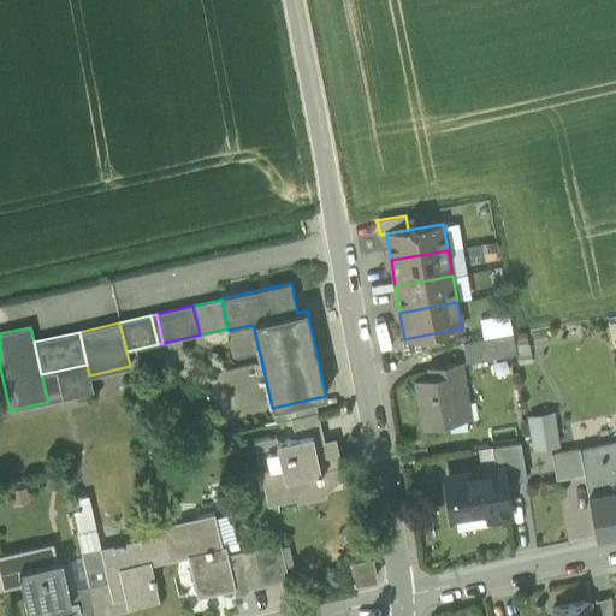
[(400,341),(402,354),(431,349),(427,335),(404,339),(400,341)]
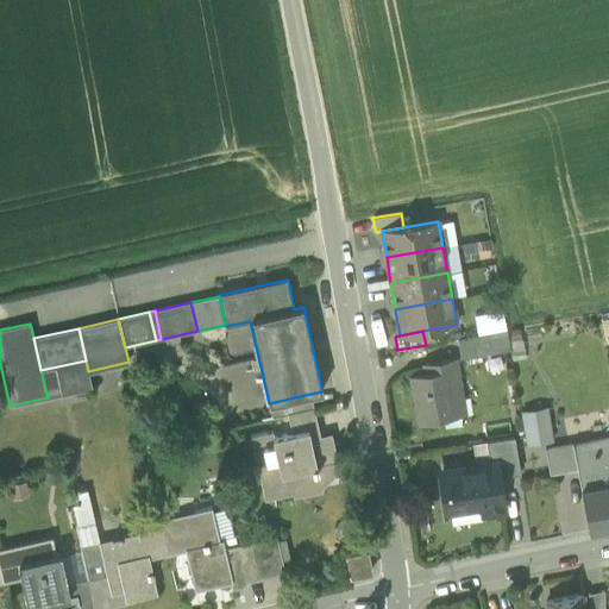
[(458,339),(462,359),(490,355),(487,334),(458,339)]
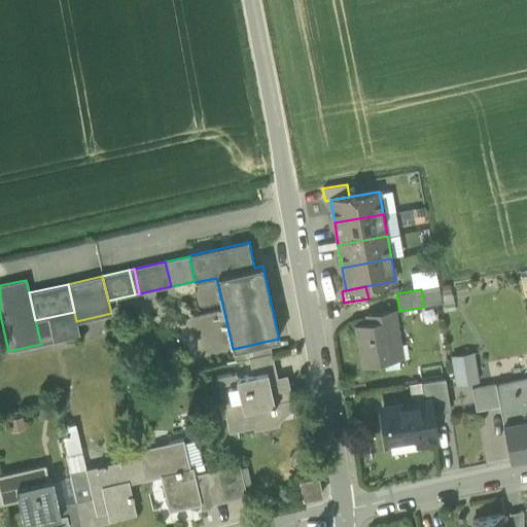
[(357,325),(363,365),(396,360),(394,347),(399,346),(394,311),(366,315),(369,323),(357,325)]
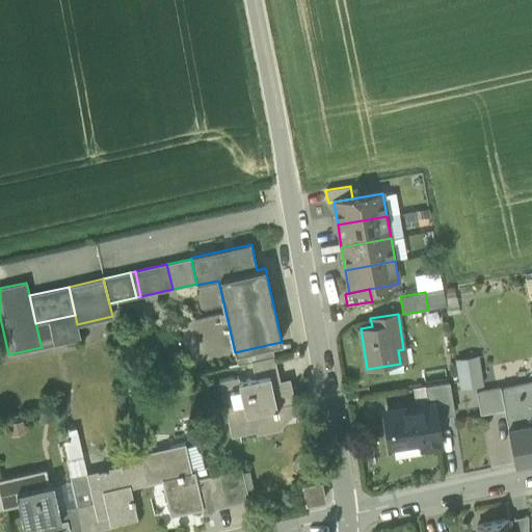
[(35,323),(42,347),(80,339),(77,324),(75,315),(35,323)]
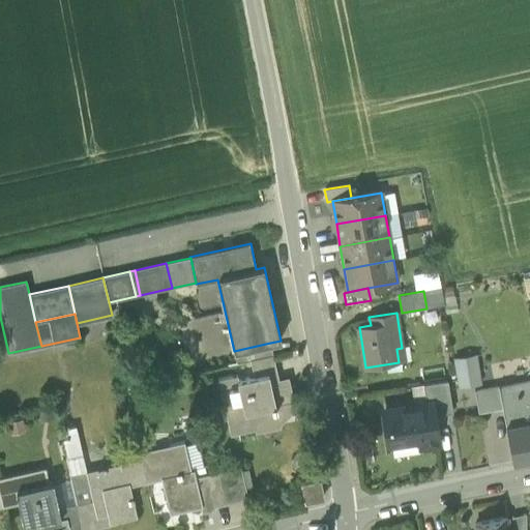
[(276,371),(272,355),(270,343),(234,351),(237,363),(249,360),(254,376),(276,371)]
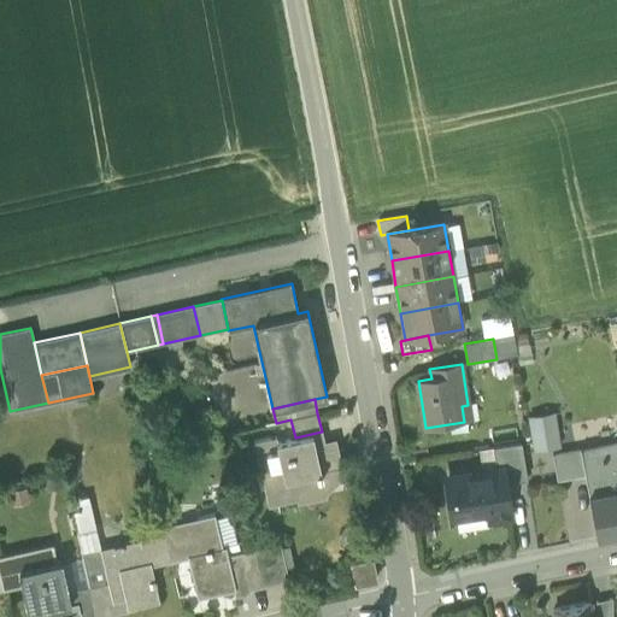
[(529,417),(535,451),(559,446),(553,412),(529,417)]
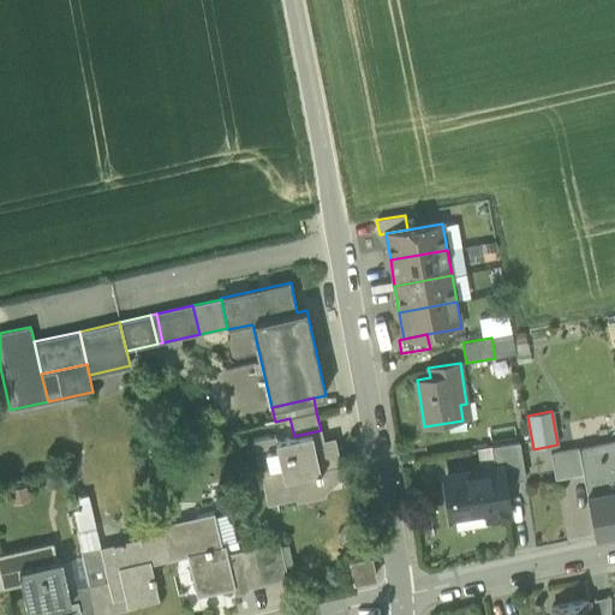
[(321,477),(320,470),(341,465),(336,445),(324,447),(323,440),(321,430),(294,436),(276,441),(275,435),(254,440),(267,503),(323,491),(323,490),(321,477)]
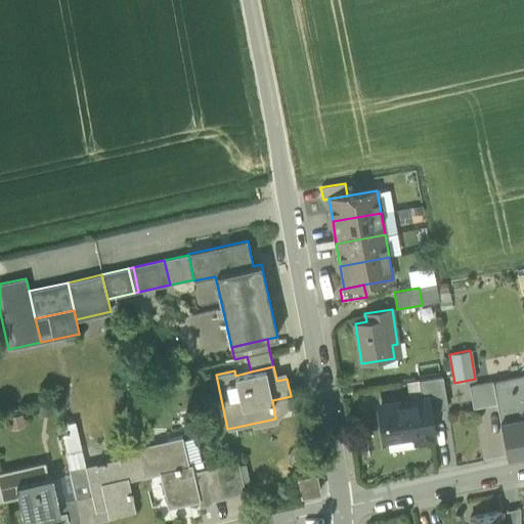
[(497,403),(500,421),(523,415),(523,375),(495,382),(495,381),(493,382),(497,403)]
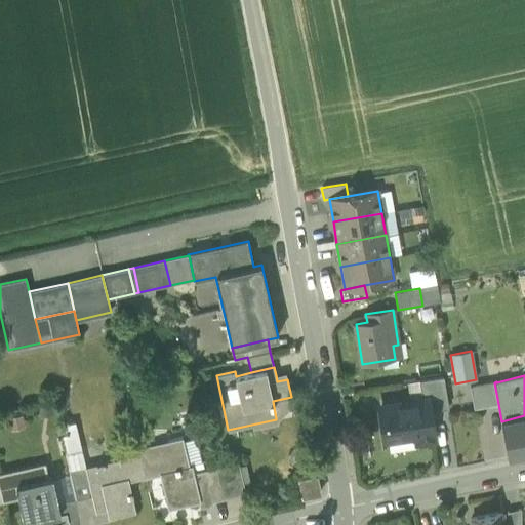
[(428,399),(430,411),(448,408),(443,377),(419,381),(421,400),(428,399)]
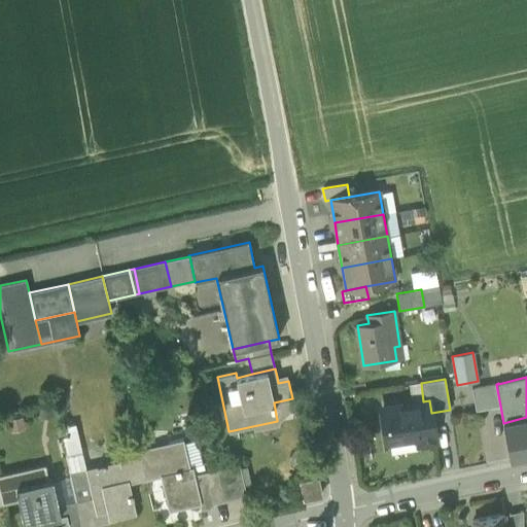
[(472,388),(476,411),(500,406),(496,384),(472,388)]
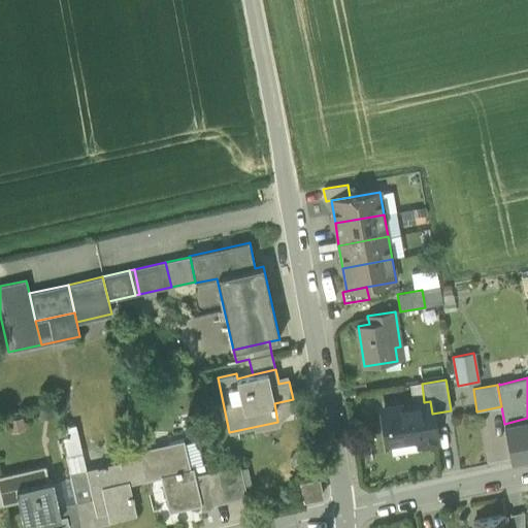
[(275,409),(277,421),(294,405),(293,399),(274,403),(275,409)]
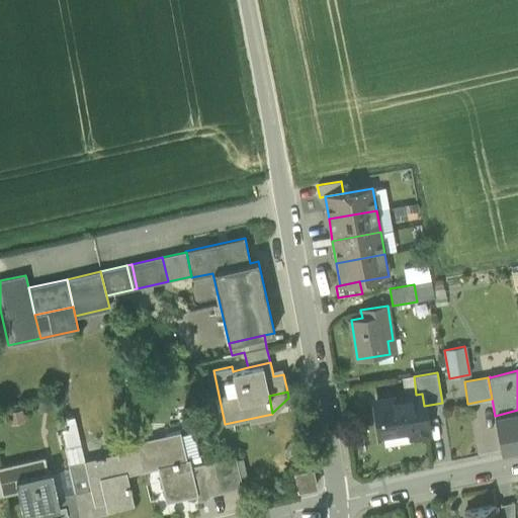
[(411,428),(412,434),(427,432),(426,426),(427,426),(424,406),(422,394),(416,395),(376,401),(381,433),(411,428)]
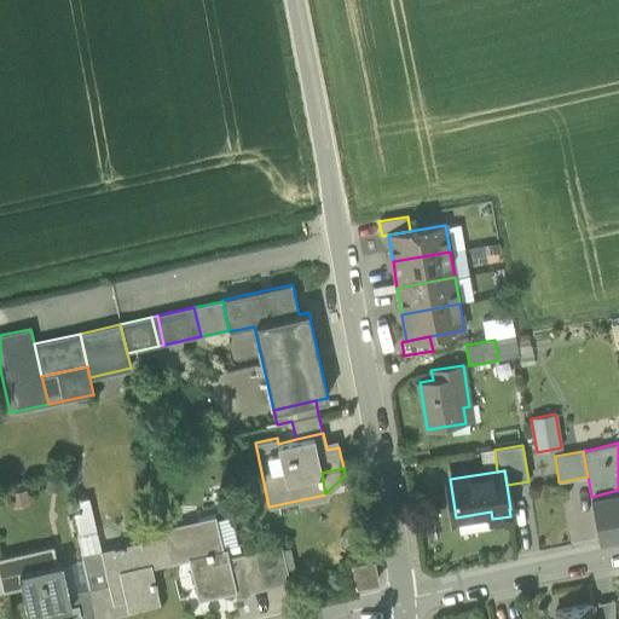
[(618,490),(591,497),(599,539),(600,539),(618,534),(618,490)]
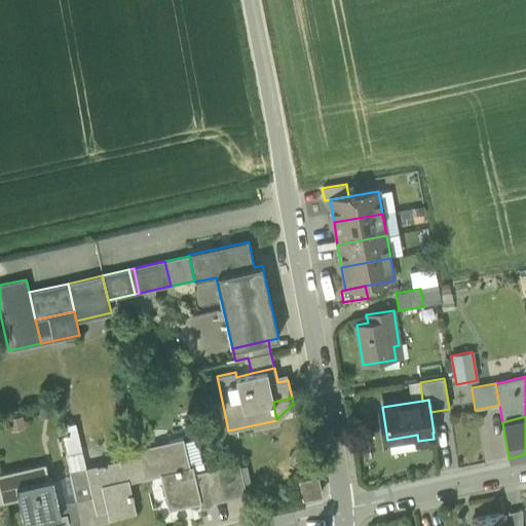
[(59,426),(66,454),(81,450),(75,422),(59,426)]
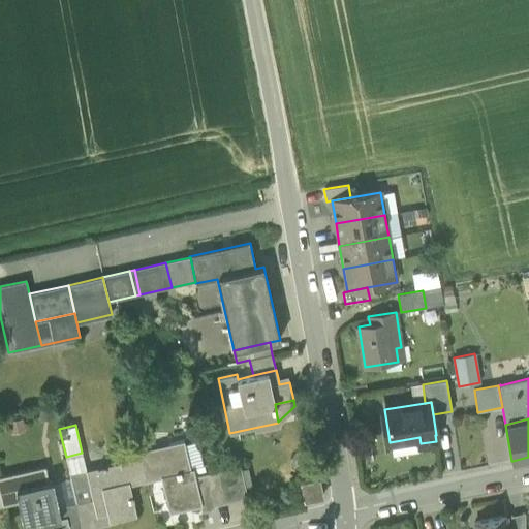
[(170,452),(141,459),(145,479),(161,476),(168,510),(199,504),(195,487),(196,487),(192,468),(189,468),(183,441),(168,444),(170,452)]
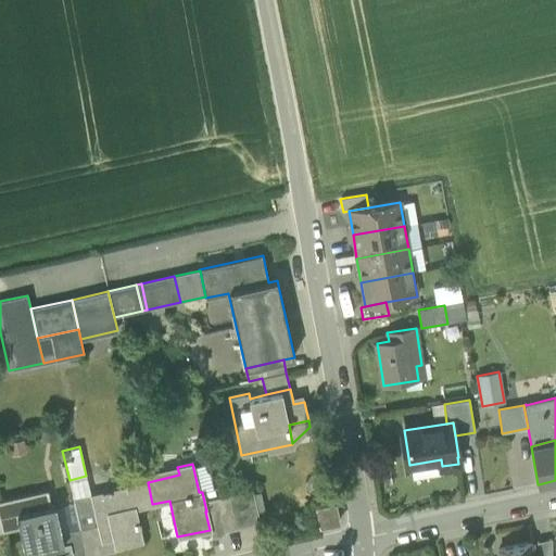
[(146,474),(147,481),(148,482),(179,475),(177,467),(146,474)]
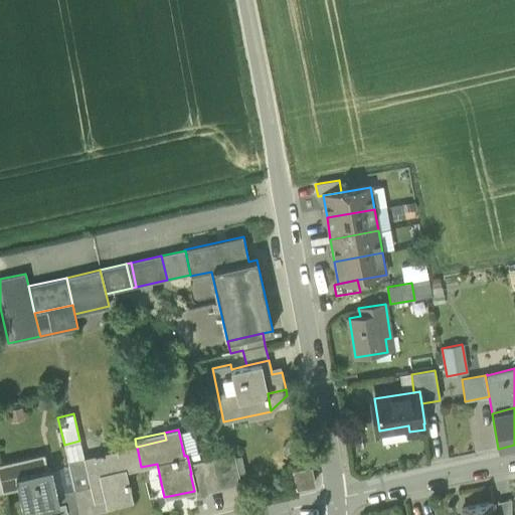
[(83,458),(79,441),(64,445),(67,461),(83,458)]
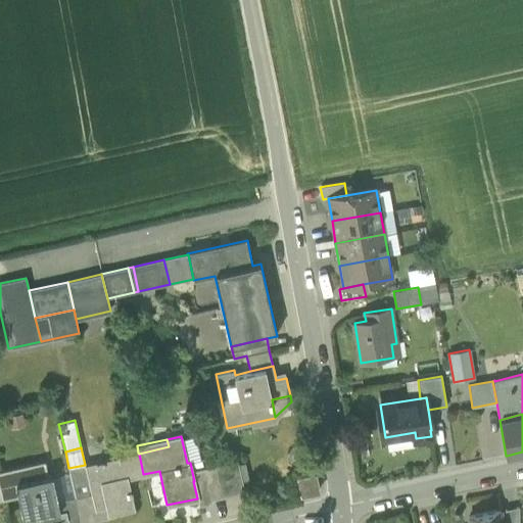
[(128,478),(143,474),(139,454),(138,453),(117,457),(123,479),(128,478)]
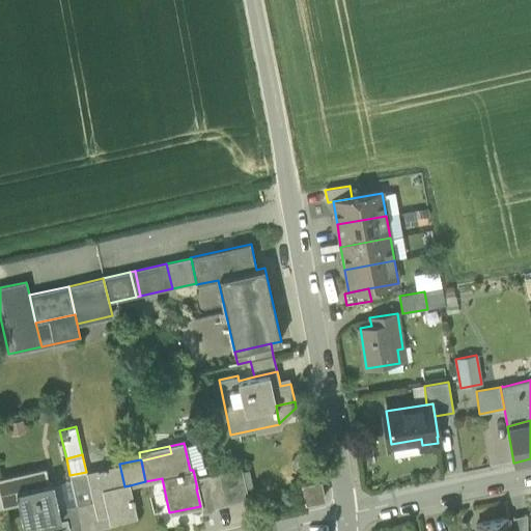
[(136,515),(130,485),(124,486),(119,464),(86,472),(92,501),(96,518),(93,518),(94,524),(109,520),(109,522),(136,515)]
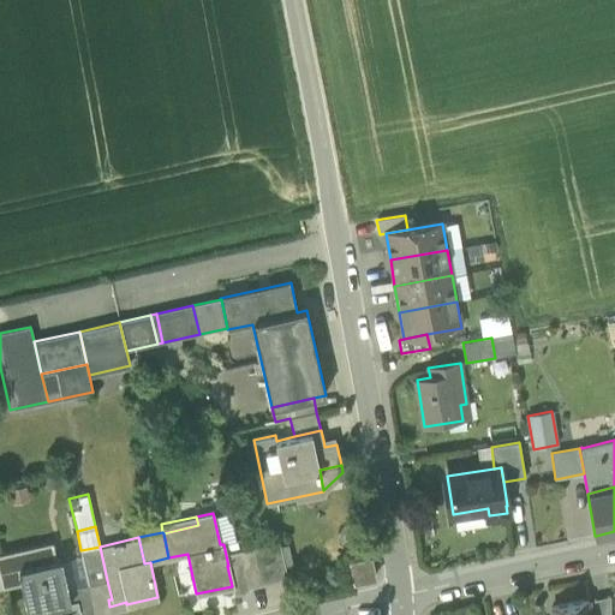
[(53,542),(15,550),(21,575),(22,583),(28,610),(48,605),(51,611),(71,607),(67,589),(60,559),(57,560),(53,542)]
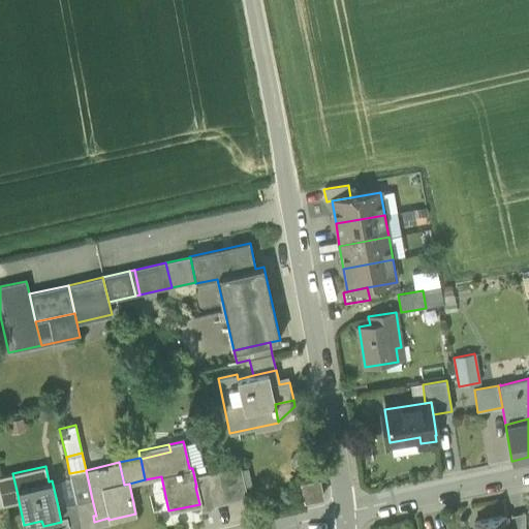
[(217,471),(219,478),(224,502),(247,497),(240,466),(217,471)]
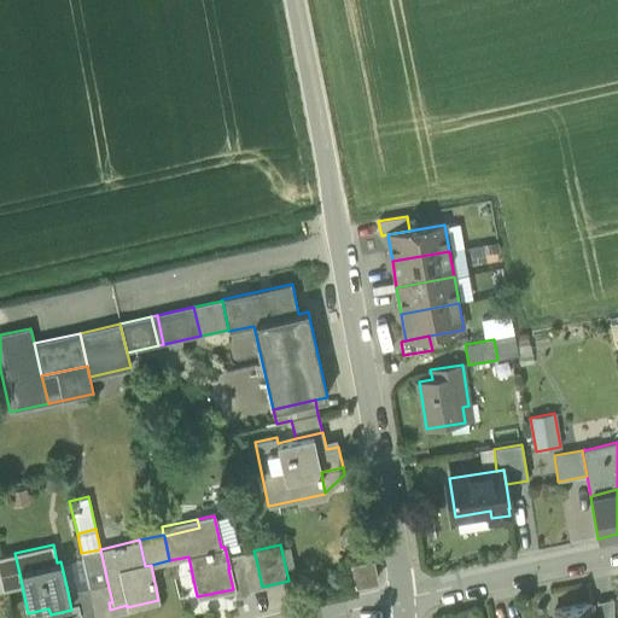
[(108,583),(100,549),(81,553),(88,587),(108,583)]
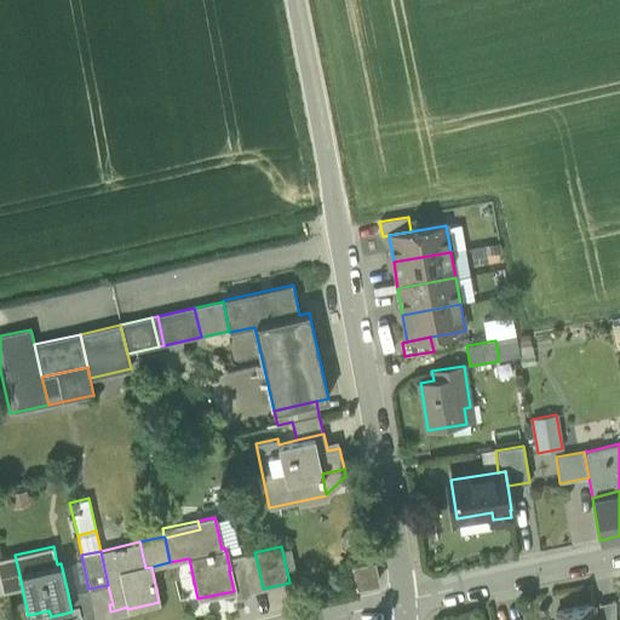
[(0,579),(1,585),(21,580),(15,555),(0,557),(0,579)]
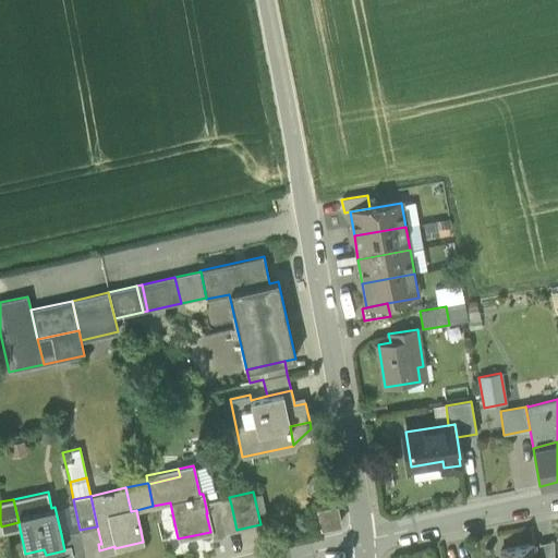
[(219,508),(220,510),(226,532),(237,530),(231,505),(219,508)]
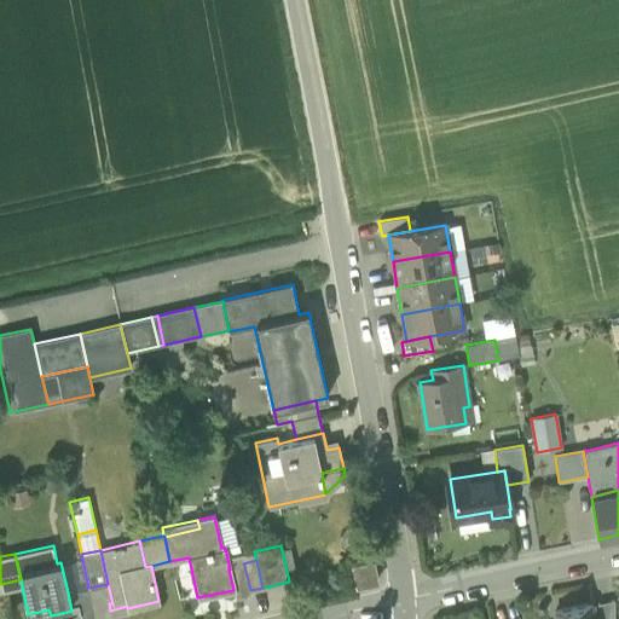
[(353,566),(357,585),(371,583),(377,580),(374,566),(372,561),(353,566)]
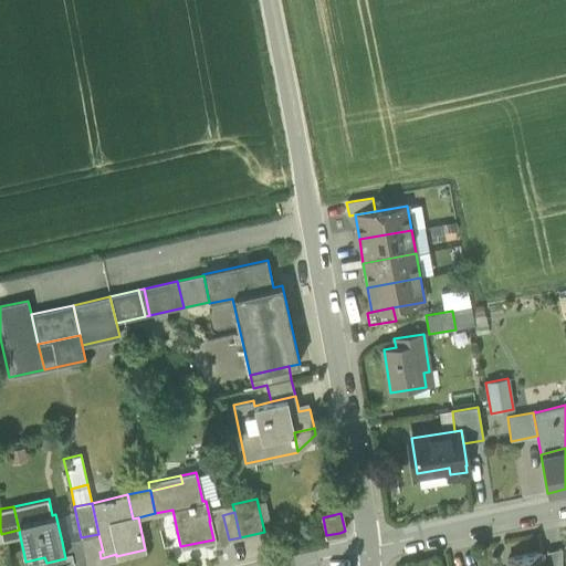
[(229,543),(229,540),(223,517),(210,521),(209,521),(213,540),(216,546),(229,543)]
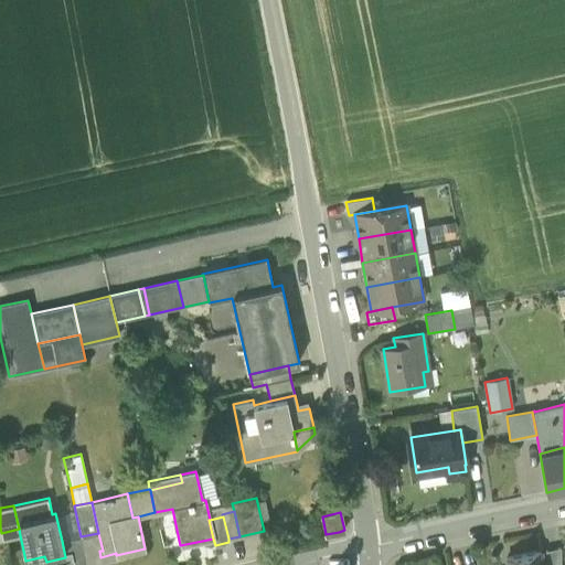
[(19,529),(1,533),(2,539),(20,535),(19,529)]
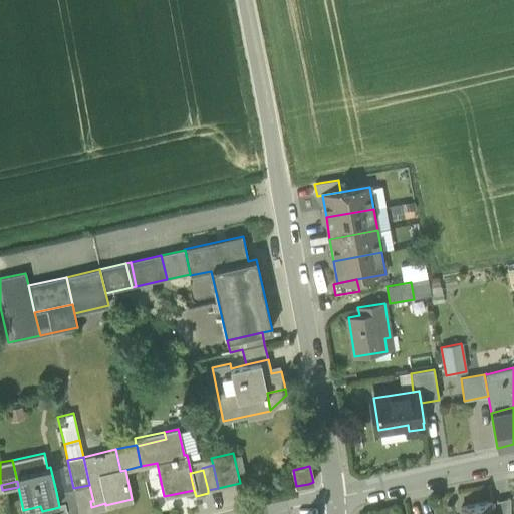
[(89,485),(73,488),(79,513),(92,513),(91,509),(91,507),(90,501),(93,501),(89,485)]
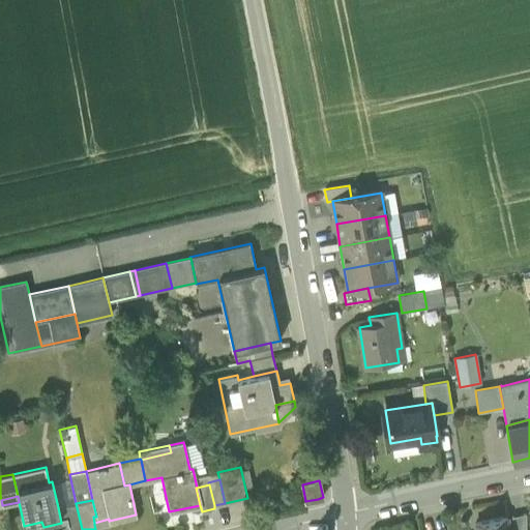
[(68,529),(82,529),(76,503),(63,506),(67,522),(68,529)]
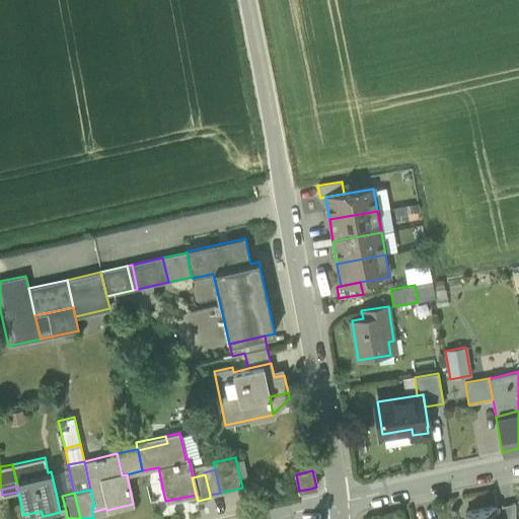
[(57,497),(60,512),(66,511),(62,496),(57,497)]
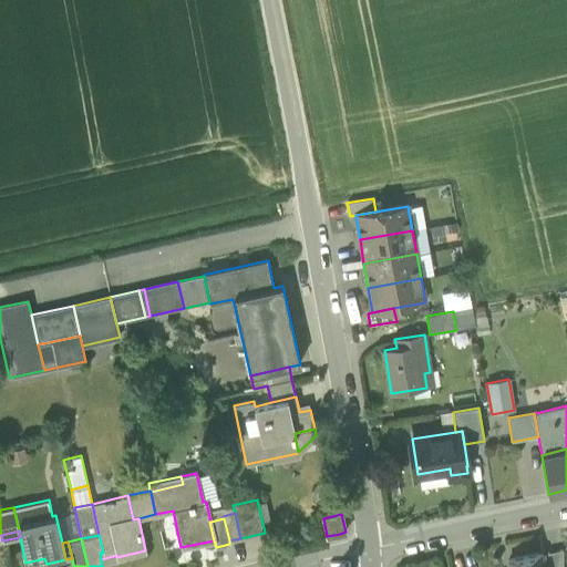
[(547,554),(549,566),(563,566),(563,550),(547,554)]
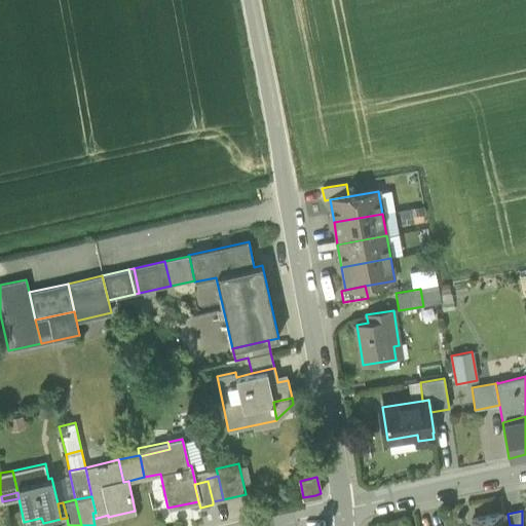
[(505,525),(503,514),(473,520),(473,525),(505,525)]
